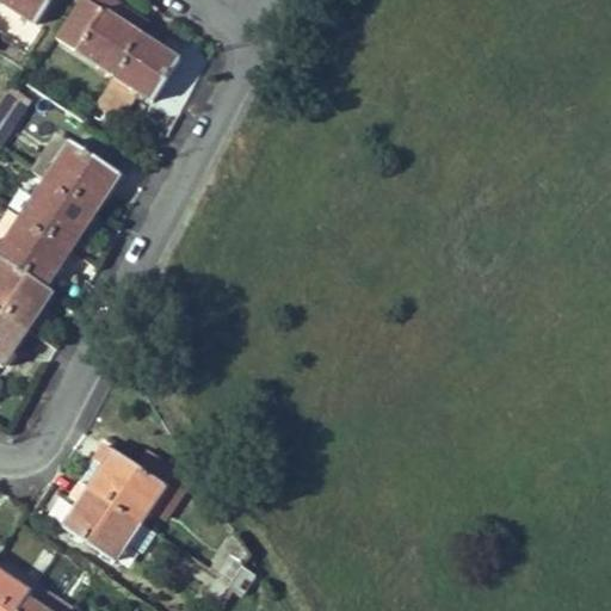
[(48,0),(0,0),(35,23),(48,0)]
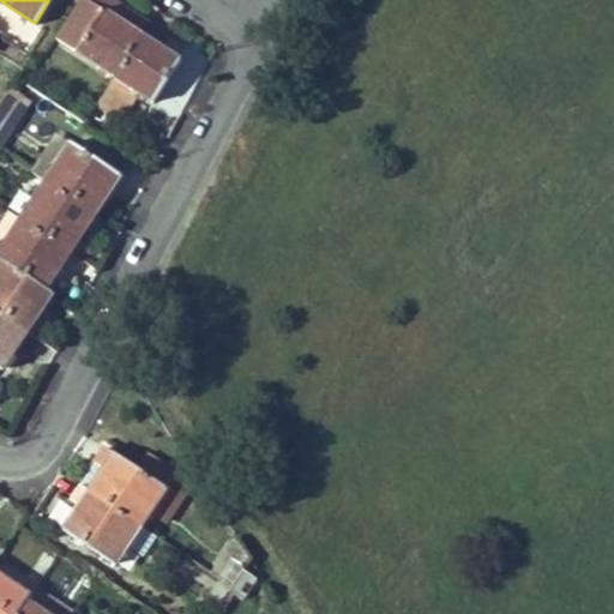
[(76,50),(104,8),(90,0),(79,0),(55,37),(76,50)]
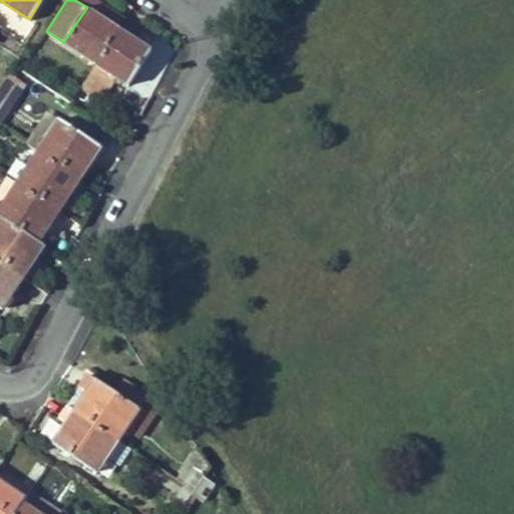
[(94,62),(117,27),(87,7),(63,42),(94,62)]
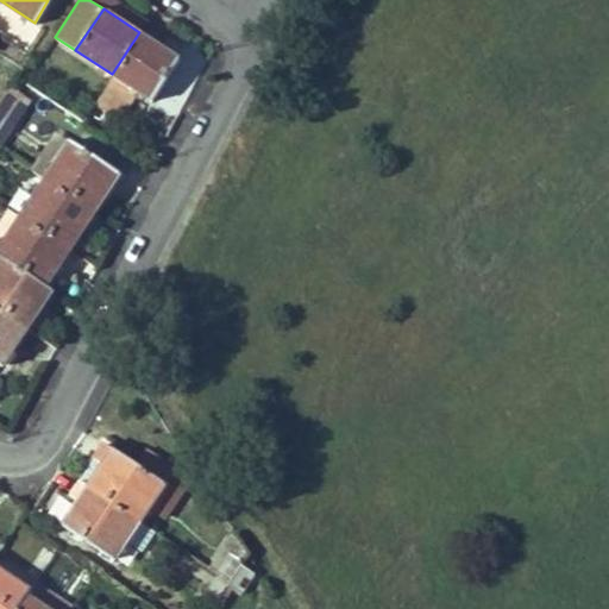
[(150,99),(177,58),(139,32),(112,74),(94,102),(120,119),(138,92),(150,99)]
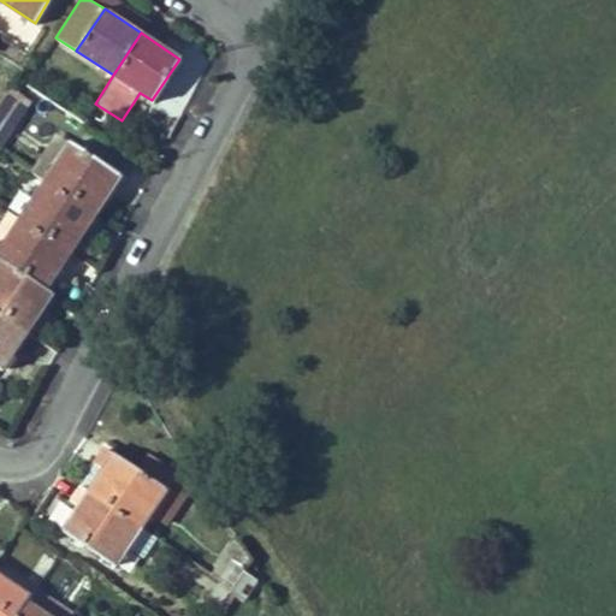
[(0,144),(18,118),(0,106),(0,144)]
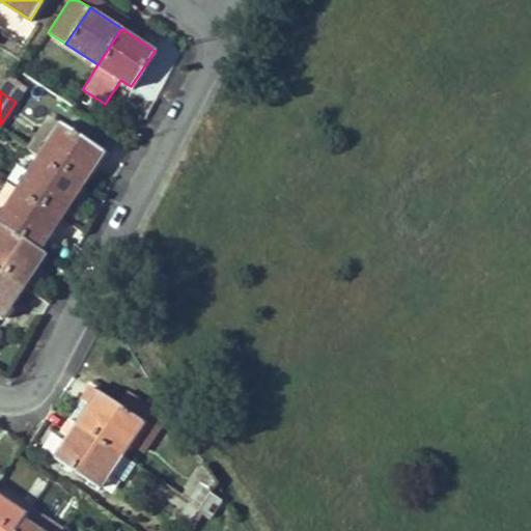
[(38,156),(60,122),(48,114),(27,147),(38,156)]
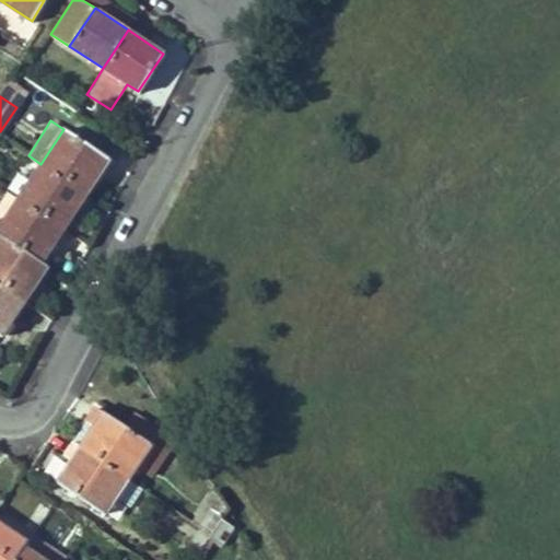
[(107,158),(63,129),(41,164),(84,194),(107,158)]
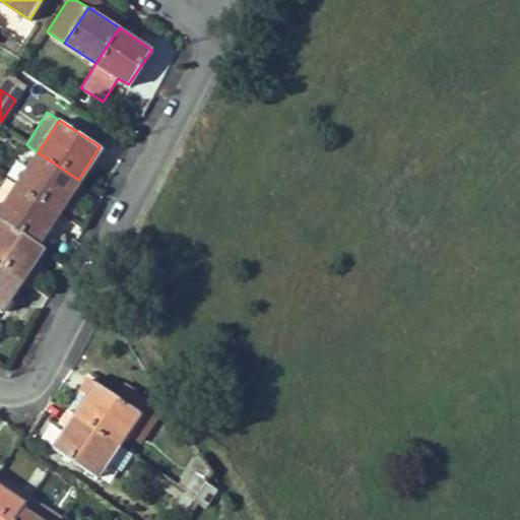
[(58,211),(78,180),(38,152),(17,185),(58,211)]
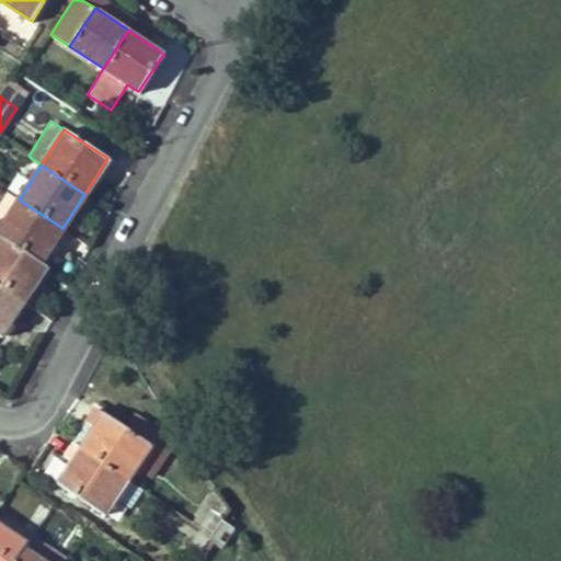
[(0,226),(19,199),(7,192),(0,202),(0,226)]
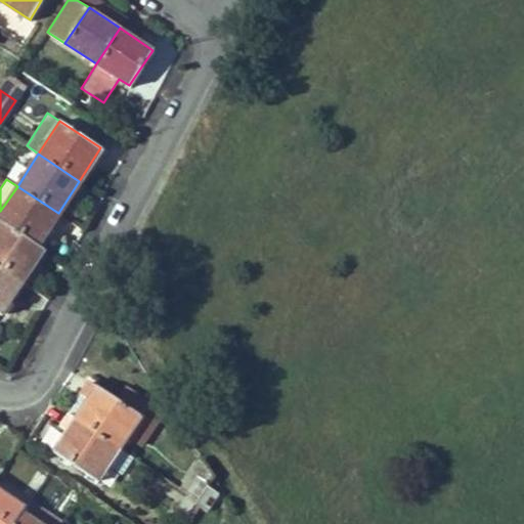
[(38,245),(58,213),(17,186),(0,211),(0,219),(2,221),(38,245)]
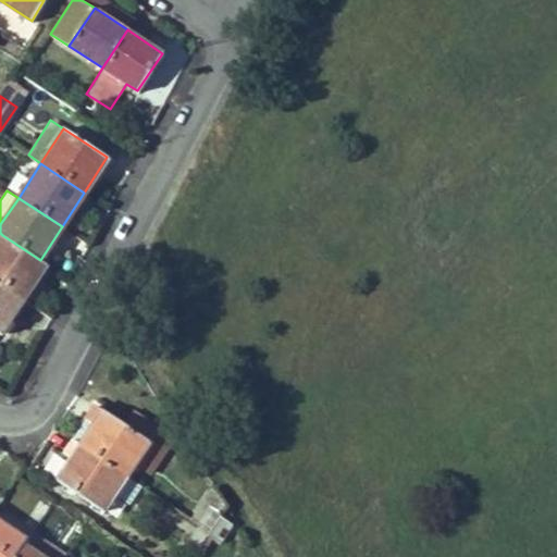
[(0,283),(24,299),(46,264),(2,235),(0,238),(0,283)]
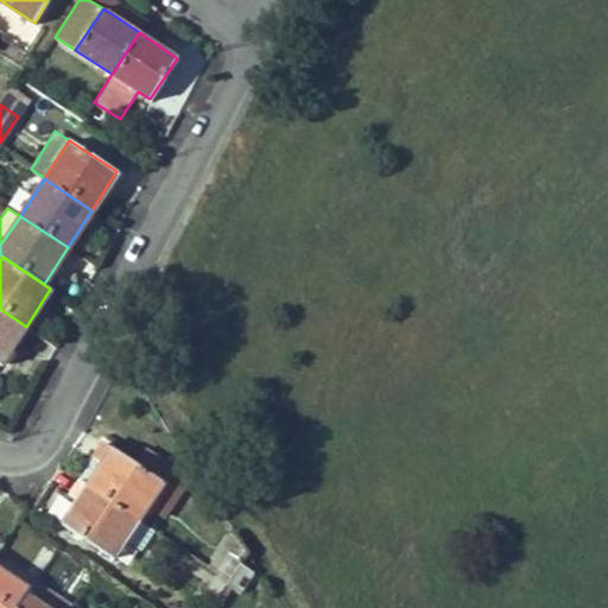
[(0,363),(1,365),(26,327),(0,309),(0,363)]
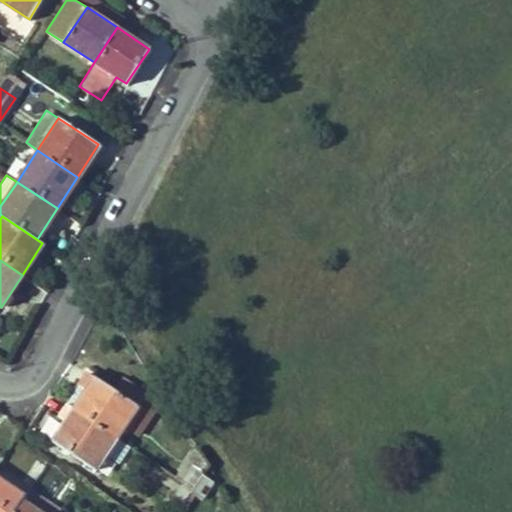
[(136,407),(88,373),(66,404),(115,437),(136,407)]
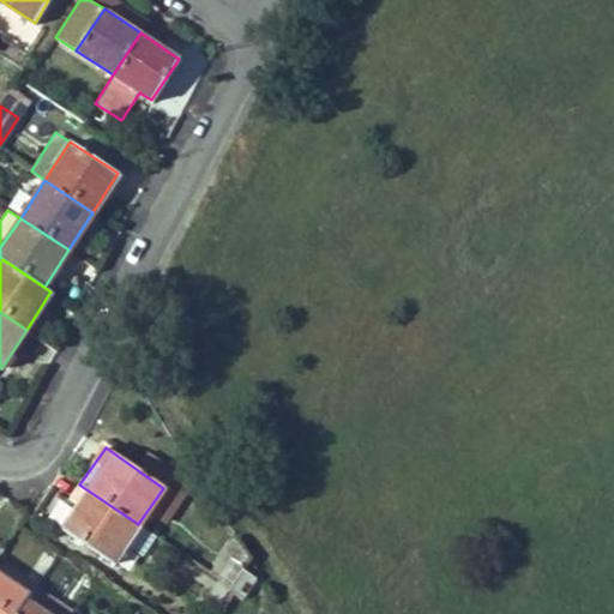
[(167,525),(188,487),(173,479),(151,517),(167,525)]
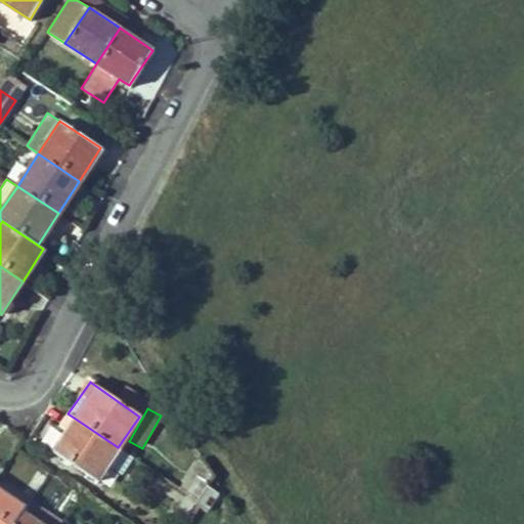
[(97,480),(118,447),(68,413),(59,427),(66,431),(53,451),(97,480)]
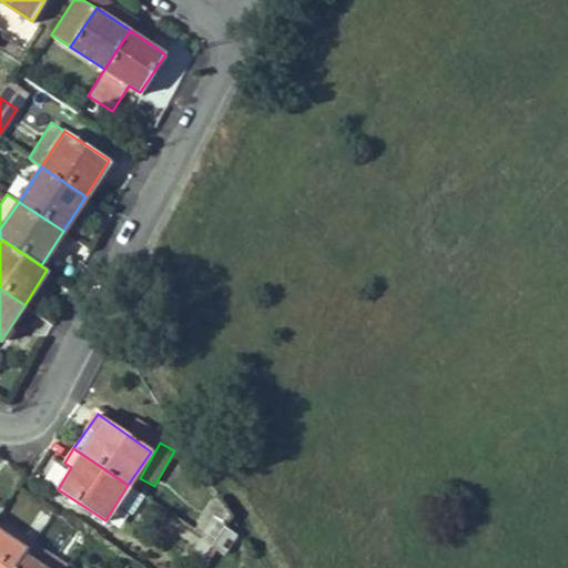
[(224,526),(231,515),(217,495),(194,529),(205,536),(214,541),(224,526)]
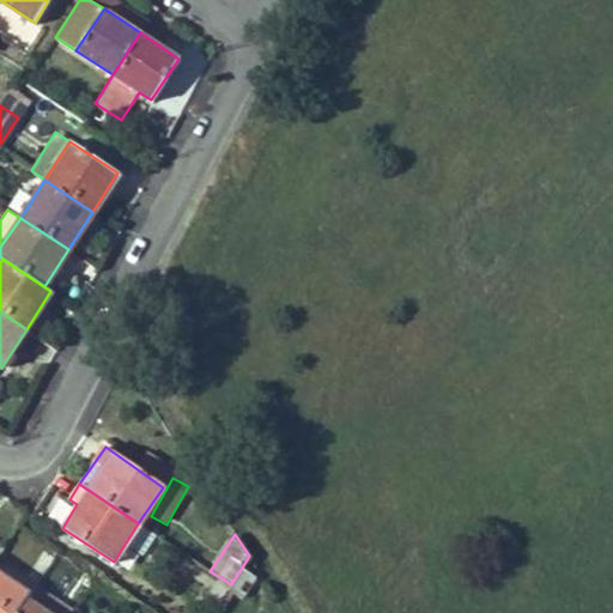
[(241,598),(254,576),(242,568),(231,584),(228,588),(241,598)]
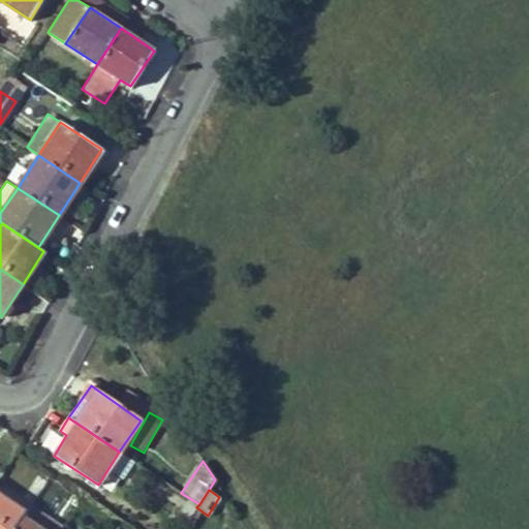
[(12,528),(22,517),(25,511),(0,494),(0,528),(12,528)]
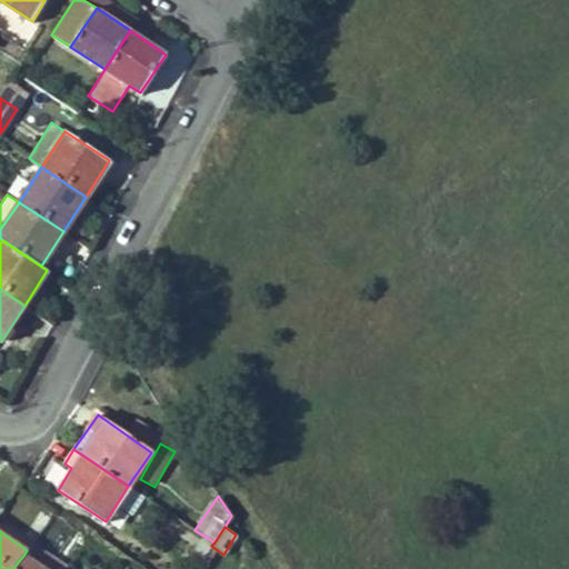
[(211,546),(215,542),(206,537),(195,555),(202,559),(211,546)]
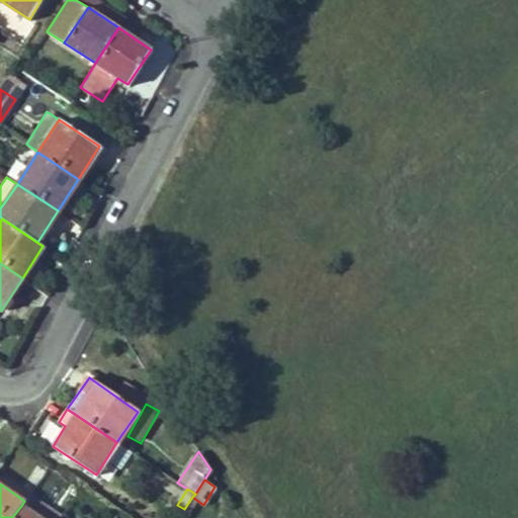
[(60,517),(61,517),(57,513),(54,513),(51,514),(48,517),(39,517),(21,506),(12,517),(60,517)]
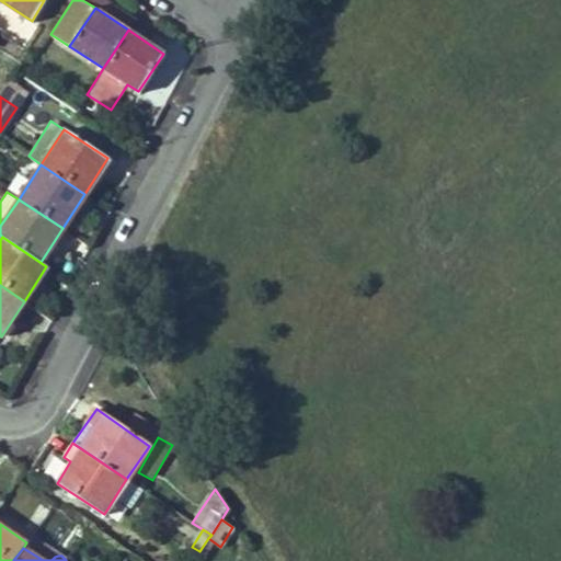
All buildings are outlined.
